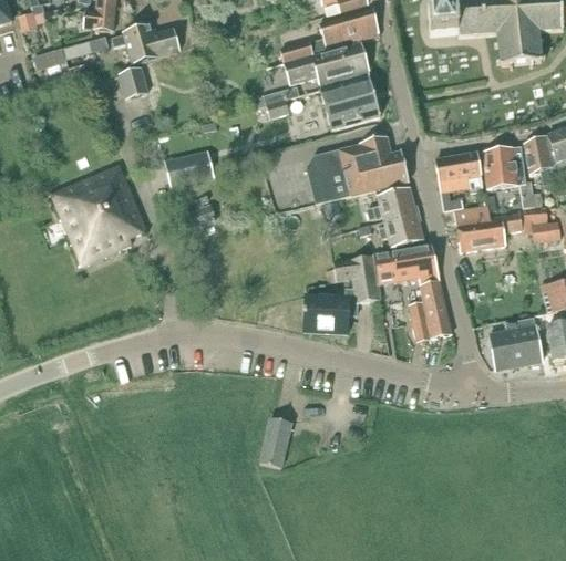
[(0,0),(0,23),(12,21),(6,0),(0,0)]
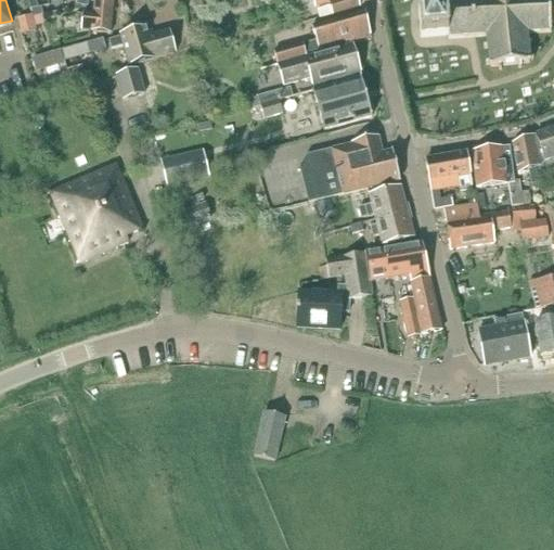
[(95,0),(94,10),(85,9),(81,26),(111,30),(114,0),(95,0)]
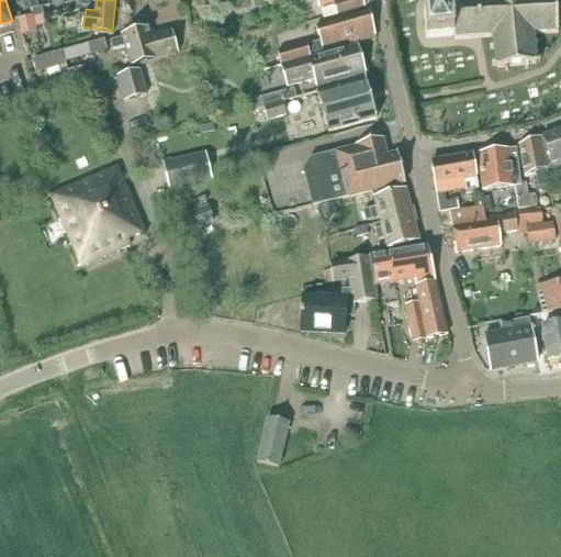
[(334,1),(336,10),(365,2),(363,0),(334,0),(334,1)]
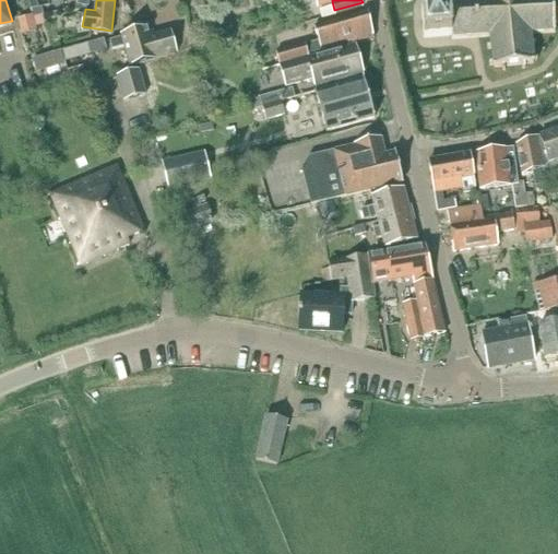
[(444,4),(422,6),(424,34),(446,32),(447,34),(452,33),(452,35),(490,33),(491,42),(488,42),(488,45),(493,45),(494,58),(490,59),(490,62),(495,61),(495,63),(503,63),(503,67),(507,67),(506,62),(523,60),(523,65),(526,65),(526,60),(534,60),(534,57),(537,57),(537,54),(533,55),(532,42),(536,40),(535,38),(532,38),(531,31),(556,28),(555,20),(557,19),(557,0),(450,0),(450,2),(444,2),(444,4)]
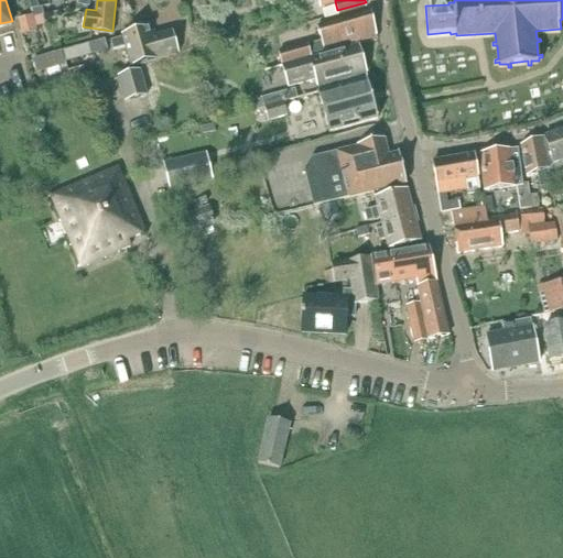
[(326,14),(337,10),(335,1),(323,6),(326,14)]
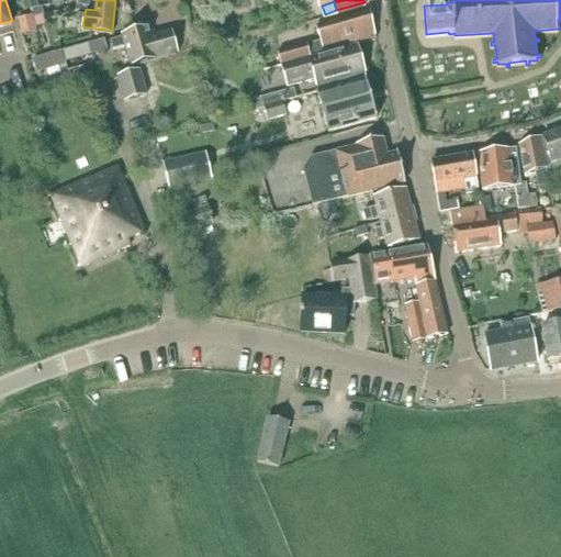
[(278,48),(282,63),(289,60),(333,48),(332,45),(331,44),(350,39),(351,43),(377,35),(369,8),(317,22),(322,36),(278,48)]
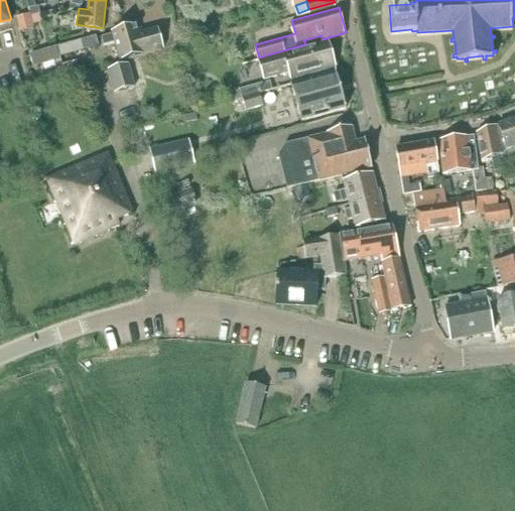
[(32,13),(30,13),(29,9),(16,13),(20,28),(28,25),(35,24),(32,13)]
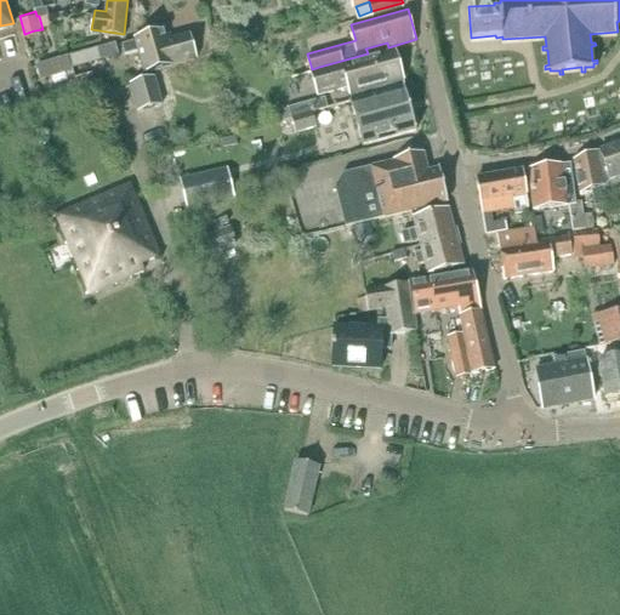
[(140,47),(147,70),(198,56),(193,38),(169,44),(165,28),(142,34),(137,35),(137,38),(124,41),(126,51),(140,47)]
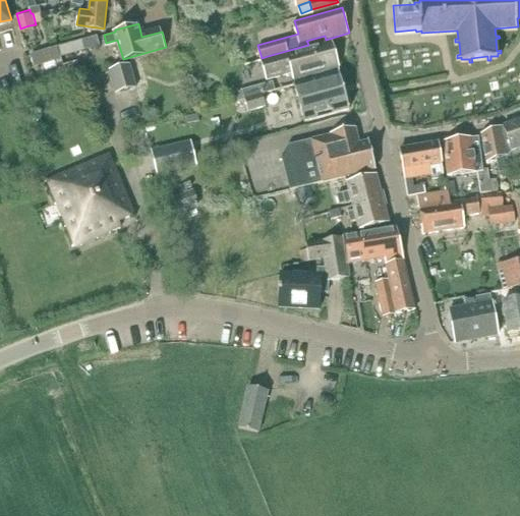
[(82,37),(85,47),(100,43),(97,33),(82,37)]
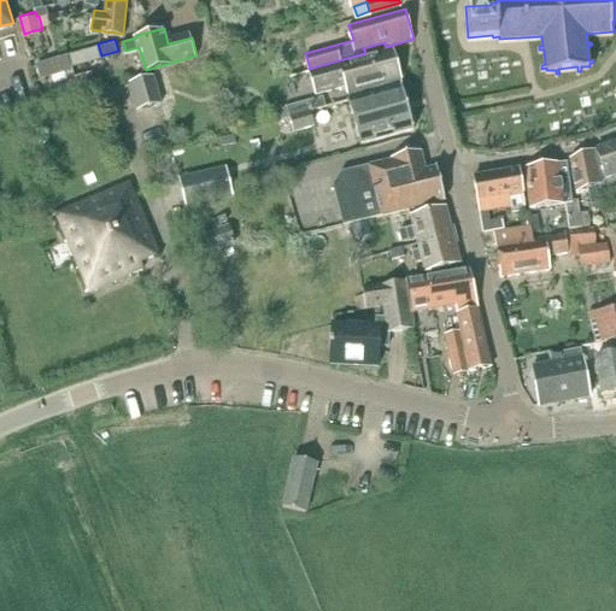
[(92,58),(101,56),(98,43),(88,46),(92,58)]
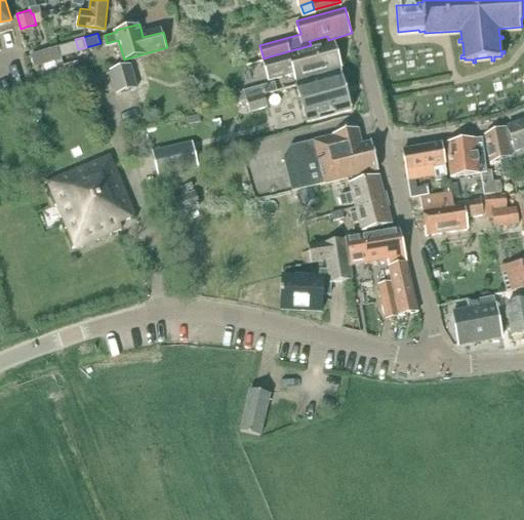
[(270,56),(264,58),(269,77),(293,70),(295,78),(340,65),(333,39),(324,42),(323,38),(310,42),(311,45),(270,56)]
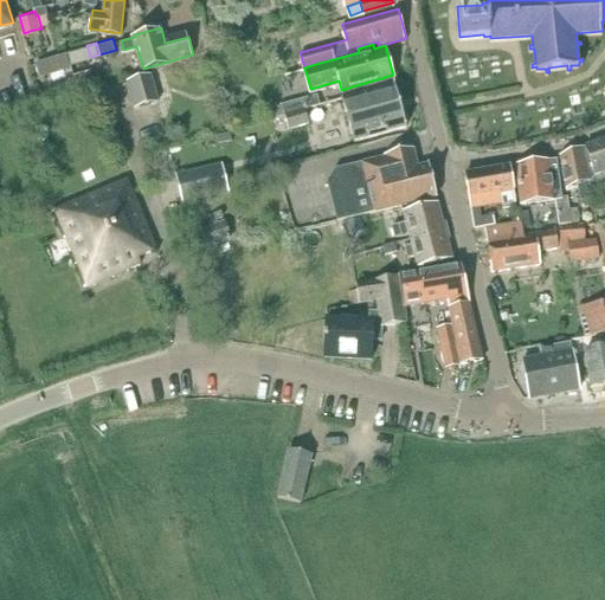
[(78,47),(81,59),(90,57),(87,45),(78,47)]
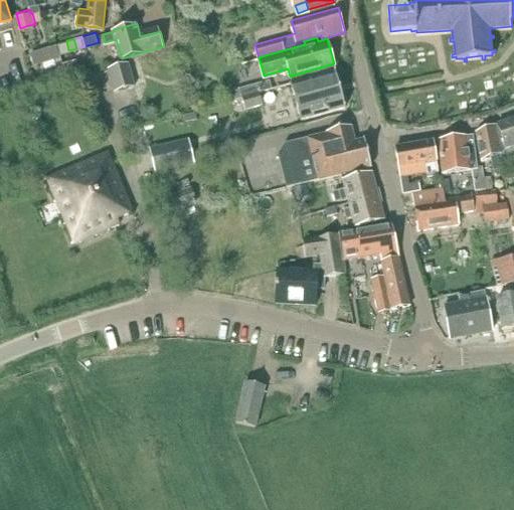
[(68,50),(66,40),(58,43),(60,53),(68,50)]
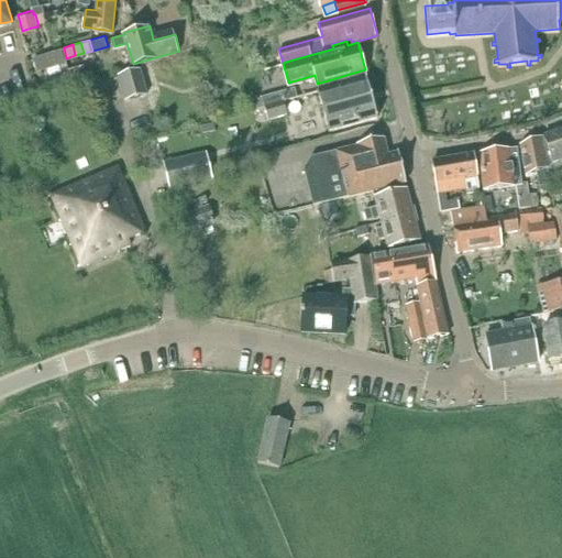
[(85,63),(69,66),(74,83),(89,78),(85,63)]
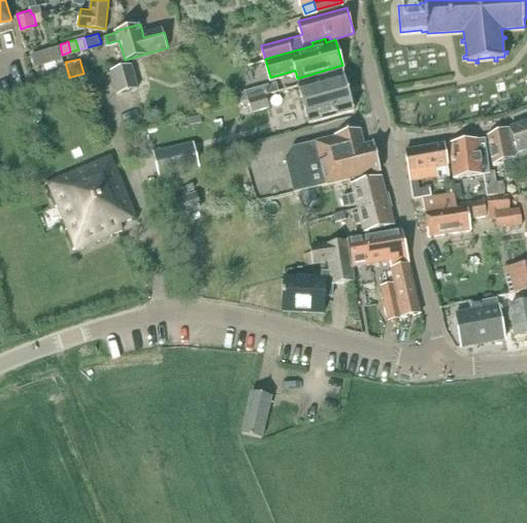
[(132,62),(110,67),(118,92),(139,86),(132,62)]
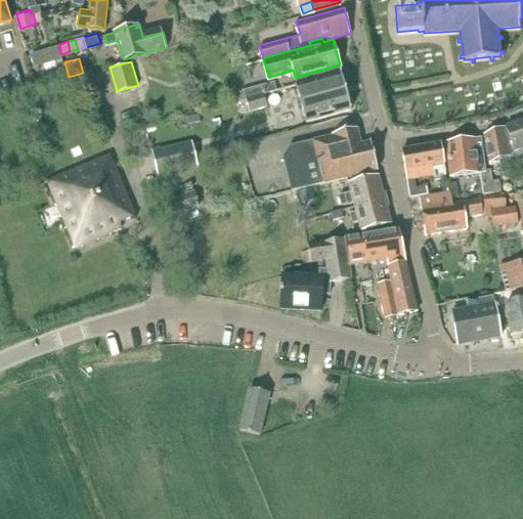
[(64,67),(54,71),(57,80),(68,77),(64,67)]
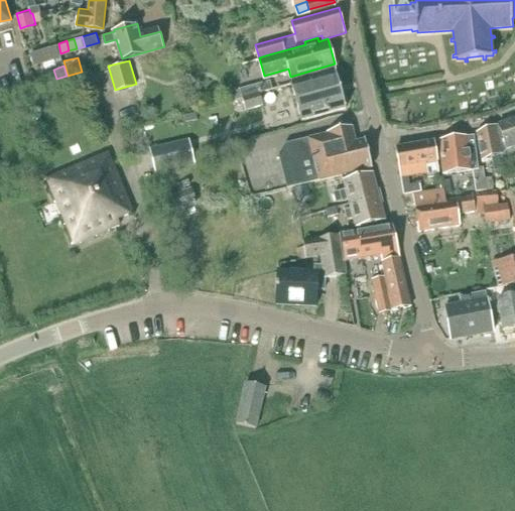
[(336,68),(291,81),(301,118),(347,105),(336,68)]
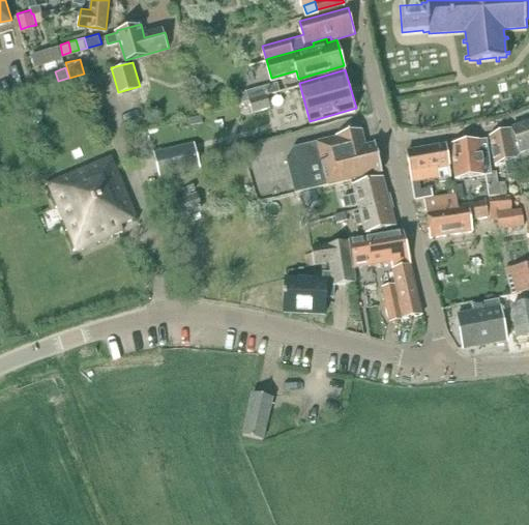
[(95,73),(79,77),(84,96),(100,92),(95,73)]
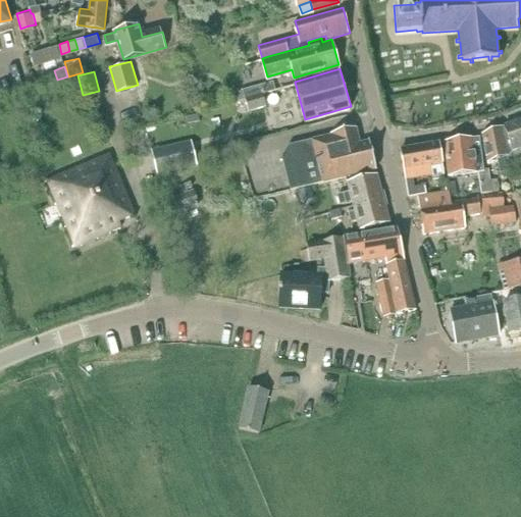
[(236,99),(263,91),(275,87),(273,79),(243,88),(243,87),(232,90),(236,99)]
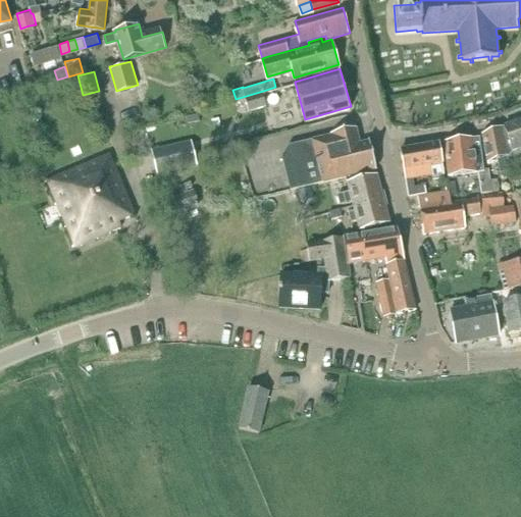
[(266,103),(263,91),(246,97),(249,108),(266,103)]
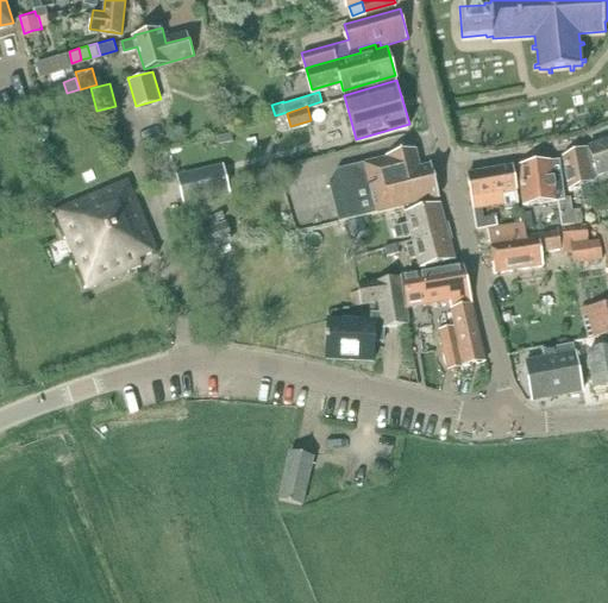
[(607,136),(589,143),(599,173),(607,169),(607,136)]
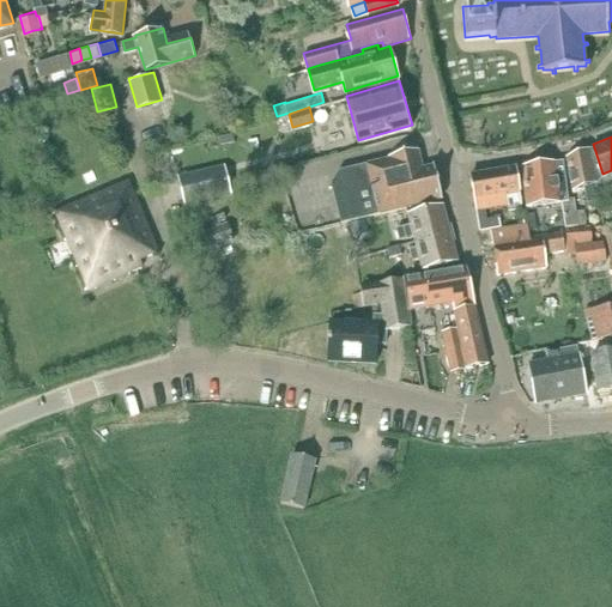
[(591,145),(568,153),(574,188),(585,184),(588,200),(599,196),(591,145)]
